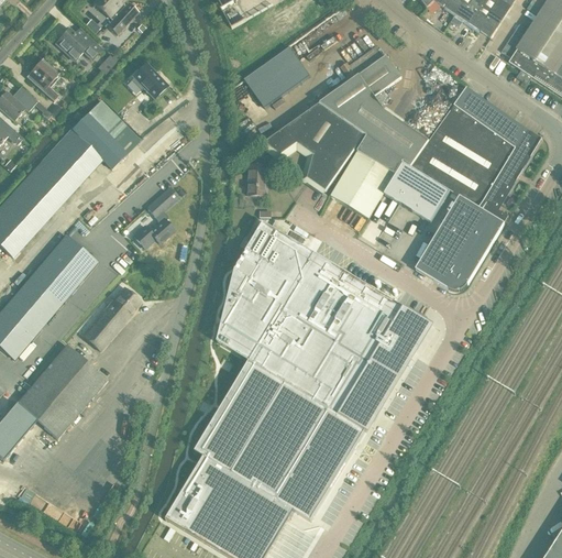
[(94,0),(112,17),(107,23),(117,32),(138,9),(128,0),(125,3),(122,0),(94,0)]
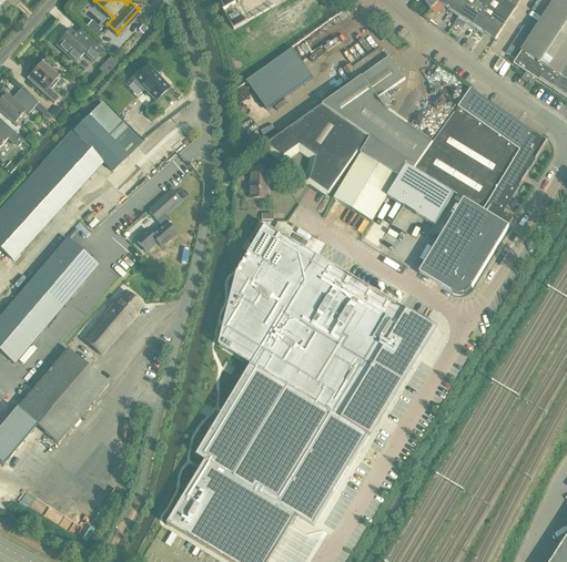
[(439,0),(458,12),(458,13),(465,3),(463,2),(464,0),(439,0)]
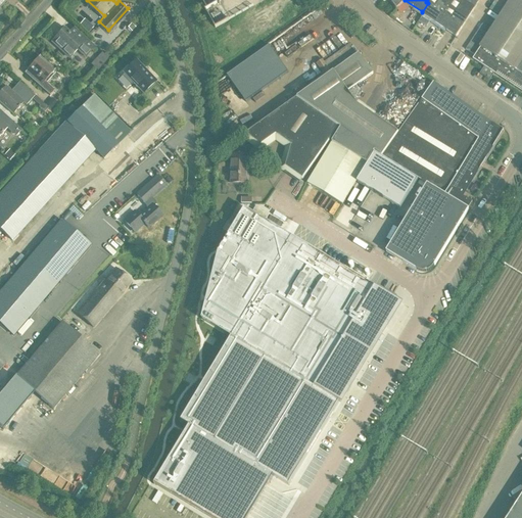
[(422,11),(418,17),(423,20),(426,15),(428,17),(429,16),(440,24),(452,6),(442,0),(427,0),(426,2),(428,3),(422,12),(422,11)]
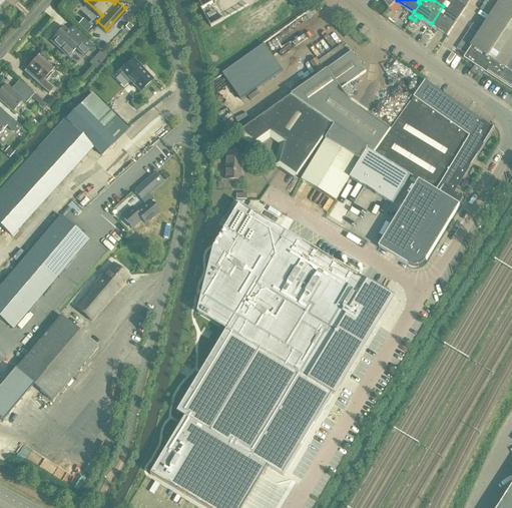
[(434,0),(443,6),(458,15),(463,7),(452,0),(434,0)]
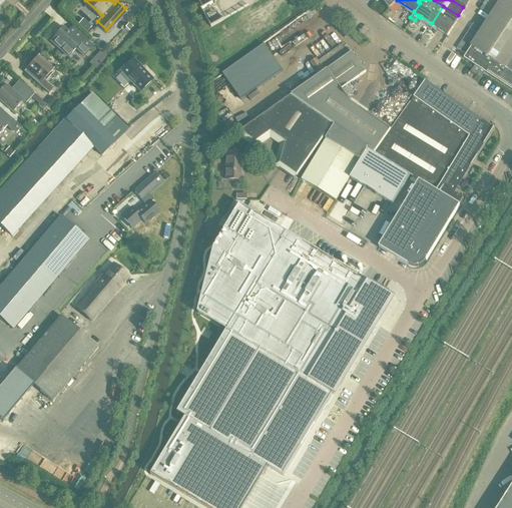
[(463,54),(474,61),(479,64),(477,67),(476,69),(481,72),(483,68),(511,86),(511,0),(496,0),(483,20),(481,24),(477,29),(474,34),(471,39),(469,42),(470,43),(463,54)]
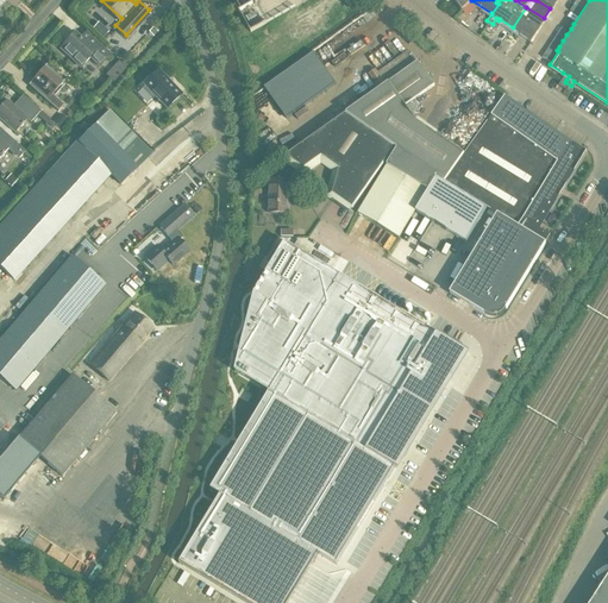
[(526,7),(513,27),(530,38),(531,39),(544,18),(526,7)]
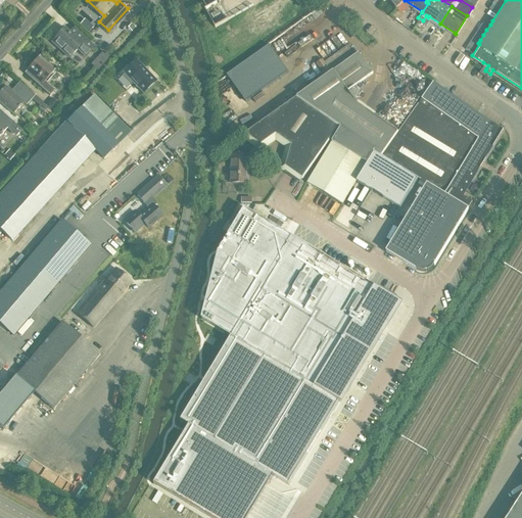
[(481,19),(478,25),(486,30),(490,25),(481,19)]
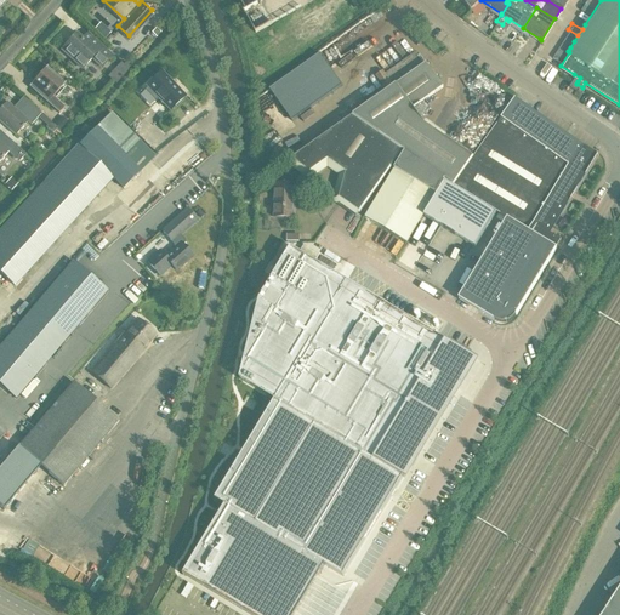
[(75,29),(62,44),(81,62),(91,52),(101,61),(111,51),(91,33),(86,28),(80,34),(75,29)]
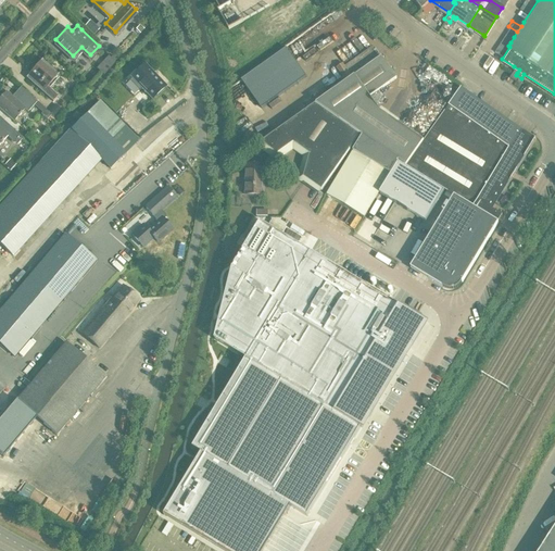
[(508,26),(504,32),(514,37),(517,32),(508,26)]
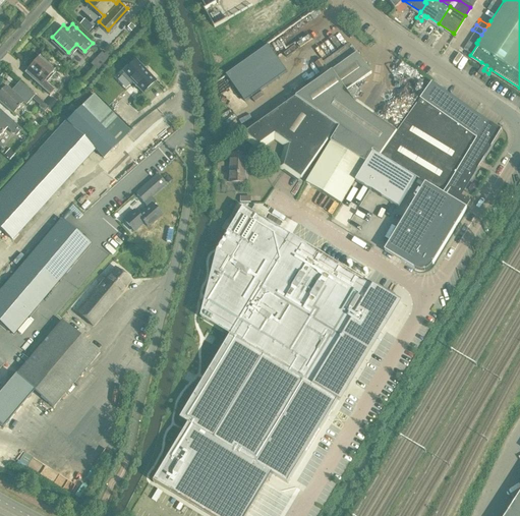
[(472,30),(469,35),(478,40),(481,35),(472,30)]
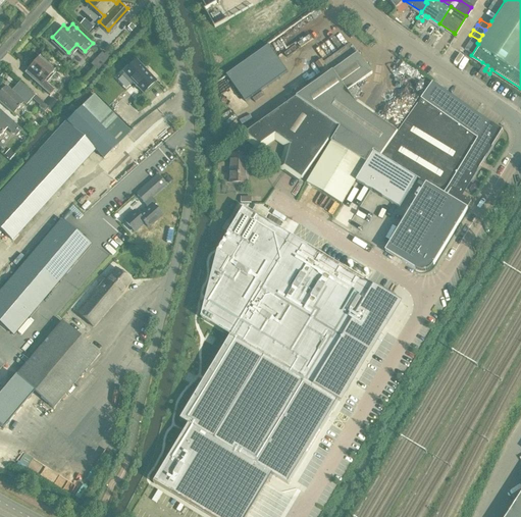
[(470,35),(467,40),(475,45),(477,43),(479,40),(470,35)]
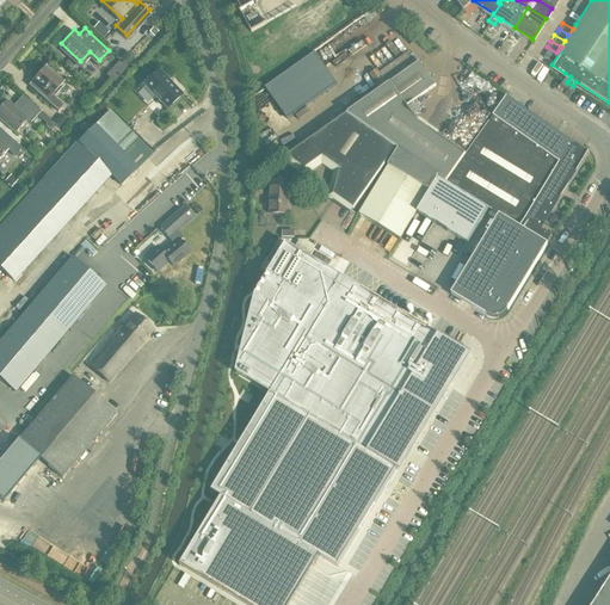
[(416,59),(407,47),(377,67),(386,80),(416,59)]
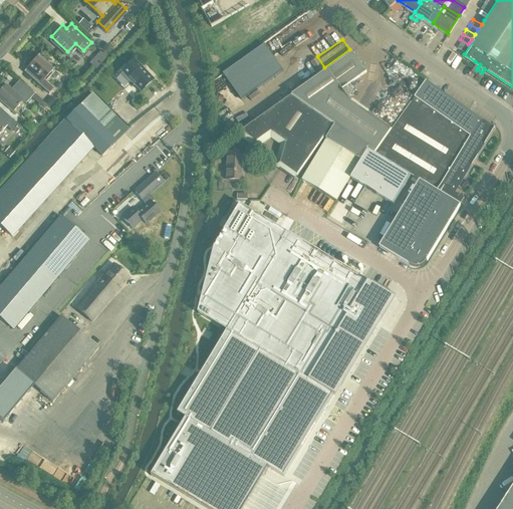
[(460,39),(457,44),(465,49),(468,44),(460,39)]
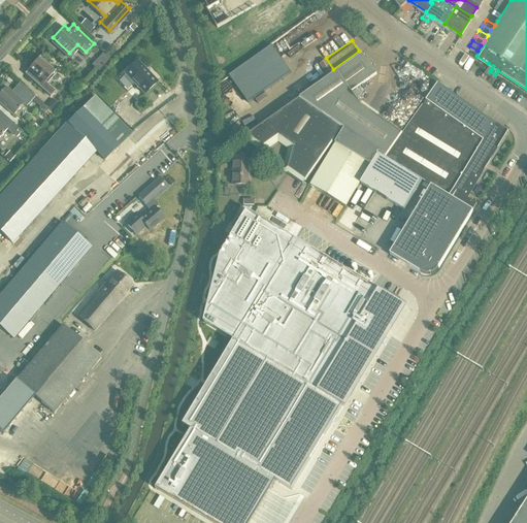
[(249,98),(290,68),(271,42),(229,72),(249,98)]
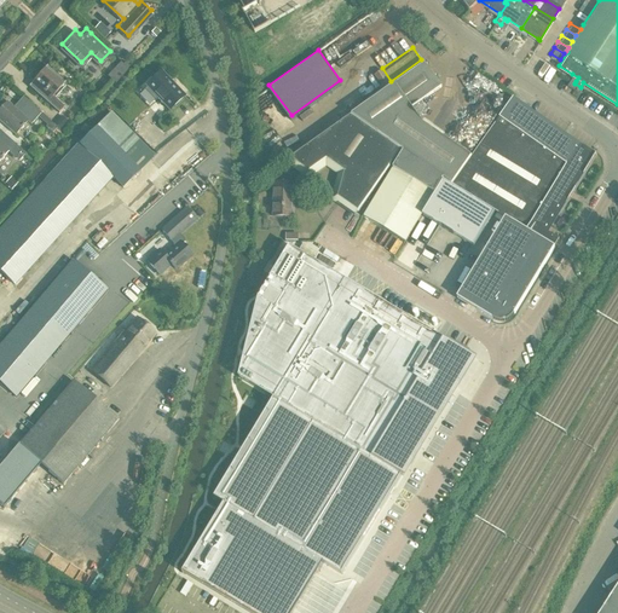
[(120,57),(107,71),(113,76),(115,79),(128,64),(126,62),(120,57)]
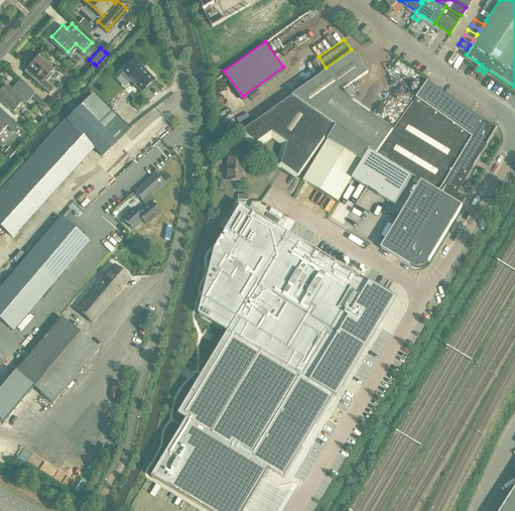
[(338,123),(346,129),(369,145),(370,145),(376,149),(392,126),(362,106),(351,98),(343,86),(367,68),(353,48),(351,49),(326,68),(292,92),(319,110),(333,119),(337,122),(338,123)]
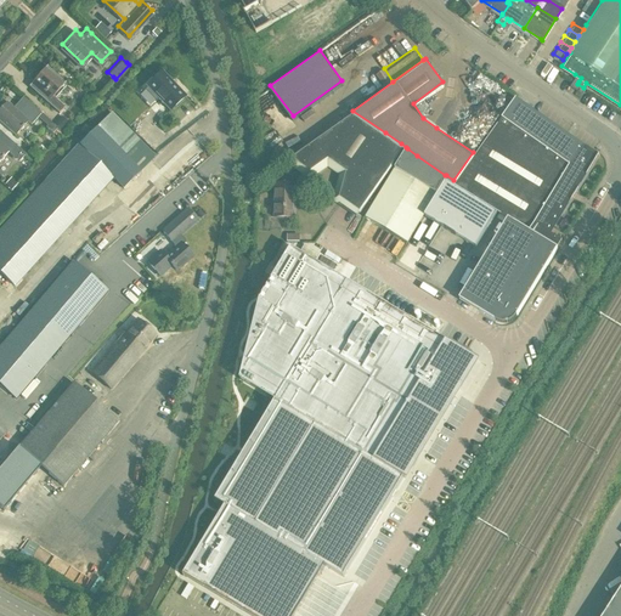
[(52,91),(65,78),(46,62),(28,82),(58,108),(65,102),(52,91)]
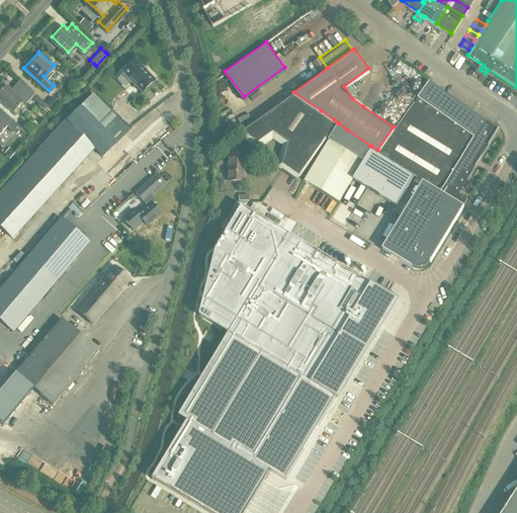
[(122,68),(119,71),(128,80),(132,77),(141,87),(142,87),(153,77),(139,63),(140,63),(134,56),(122,68)]
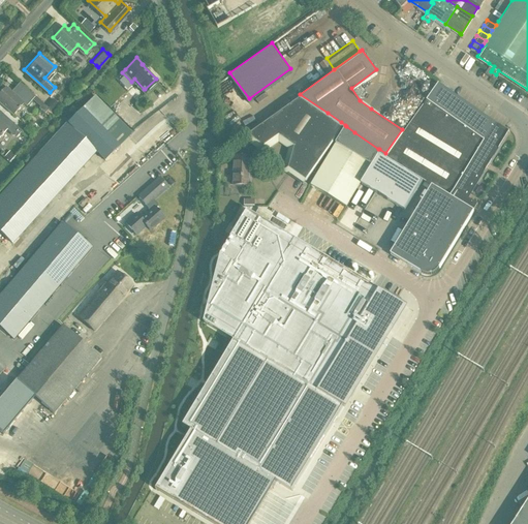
[(488,158),(494,147),(482,140),(486,132),(484,130),(435,96),(444,84),(437,79),(402,129),(385,153),(400,162),(431,182),(390,250),(421,269),(423,270),(426,271),(429,270),(431,270),(434,269),(436,267),(438,265),(445,251),(476,201),(466,194),(485,164),(486,164),(490,159),(488,158)]
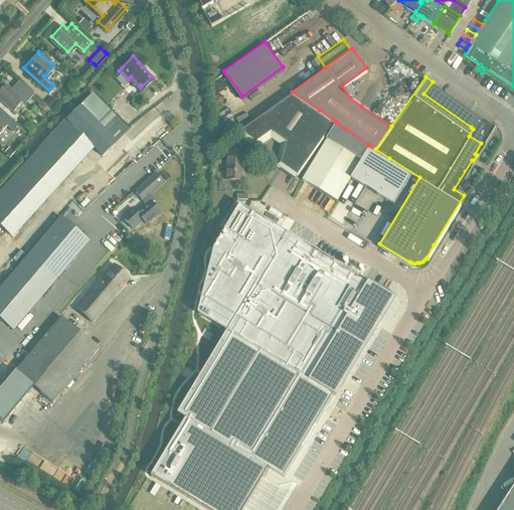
[(33,90),(22,79),(13,89),(5,80),(0,86),(0,97),(12,108),(22,97),(25,99),(30,93),(38,100),(37,102),(42,107),(43,106),(44,106),(44,107),(47,110),(51,107),(46,102),(33,90)]
